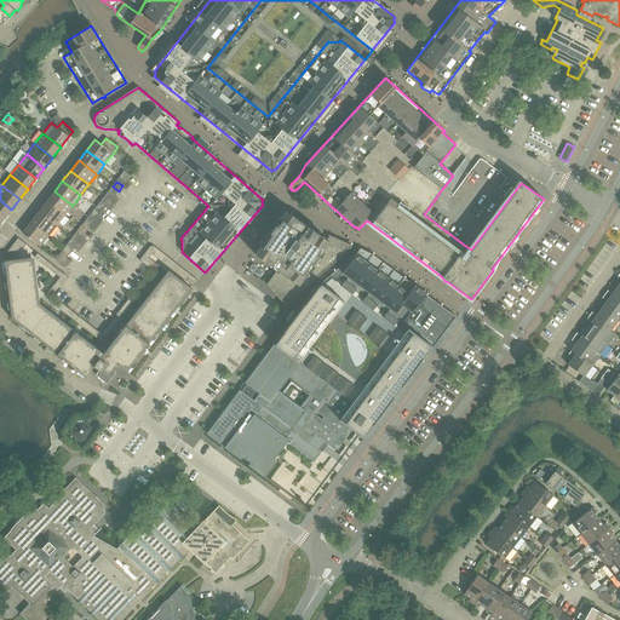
[(114,196),(119,191),(113,187),(108,191),(114,196)]
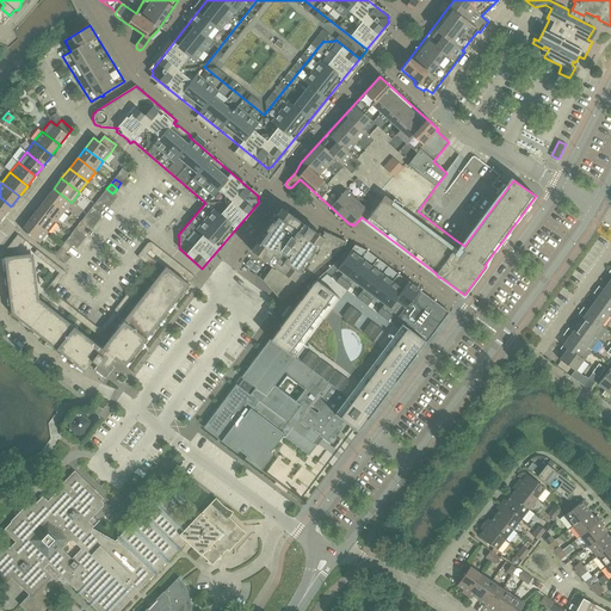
[(54,189),(45,199),(63,213),(72,203),(54,189)]
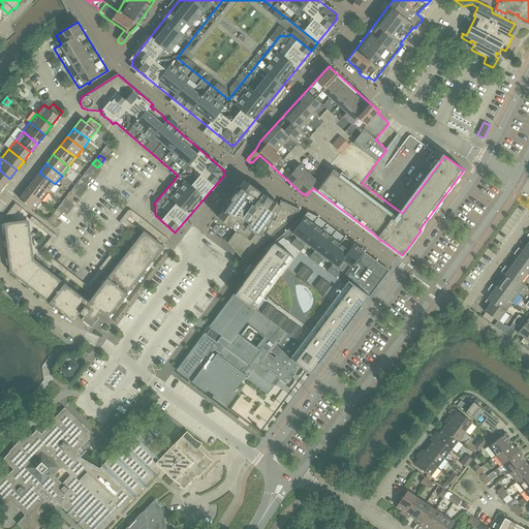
[(0,170),(0,185),(3,187),(9,179),(0,170)]
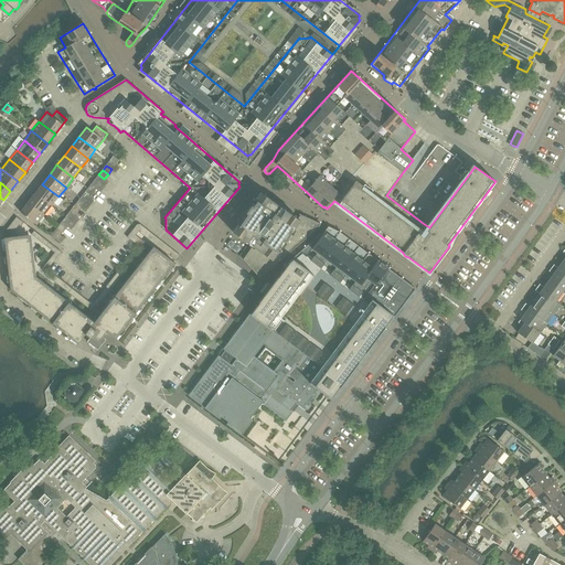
[(51,206),(59,196),(42,184),(34,193),(51,206)]
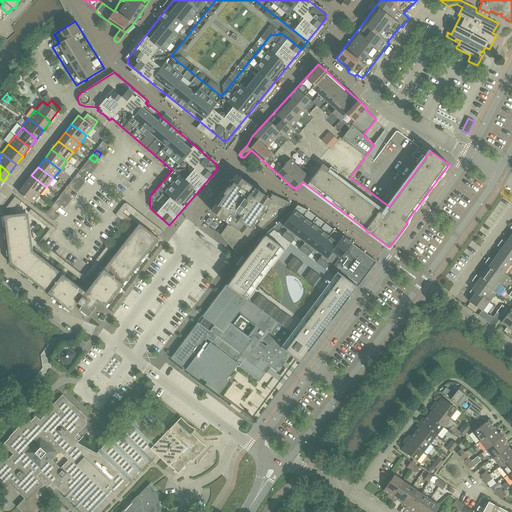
[(83,167),(79,171),(84,175),(88,170),(83,167)]
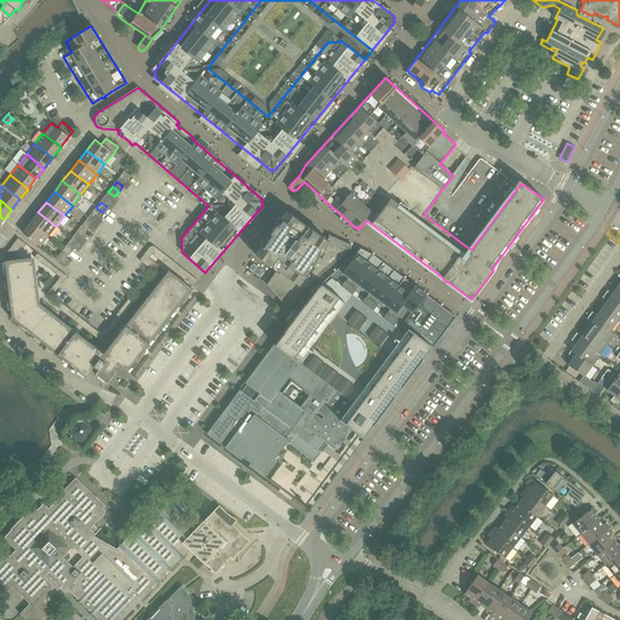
[(98,217),(102,212),(96,207),(92,212),(98,217)]
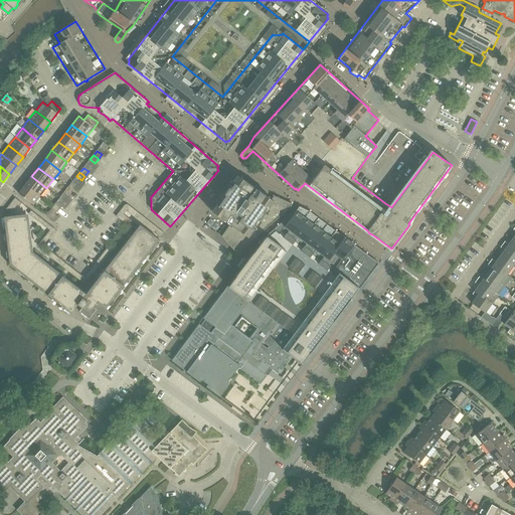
[(216,205),(211,211),(226,221),(218,232),(236,253),(289,206),(291,203),(272,194),(269,198),(237,175),(232,182),(230,182),(229,182),(226,186),(228,188),(224,194),(221,194),(215,202),(216,204),(216,205)]
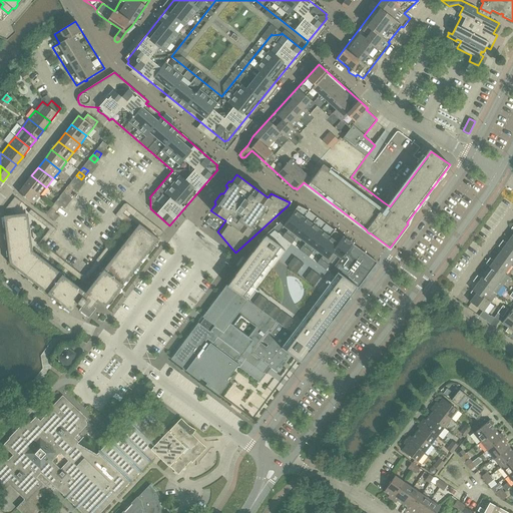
[(31,175),(25,184),(40,195),(46,187),(31,175)]
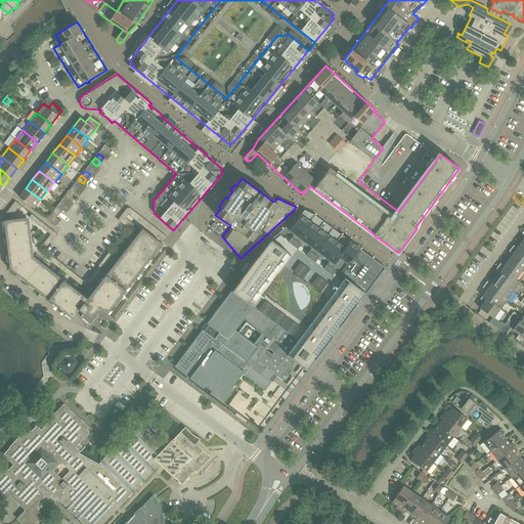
[(34,209),(41,200),(26,188),(18,197),(34,209)]
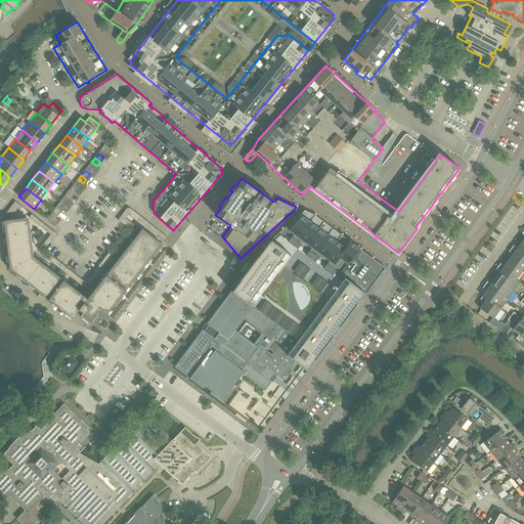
[(71,188),(68,192),(73,197),(76,191),(71,188)]
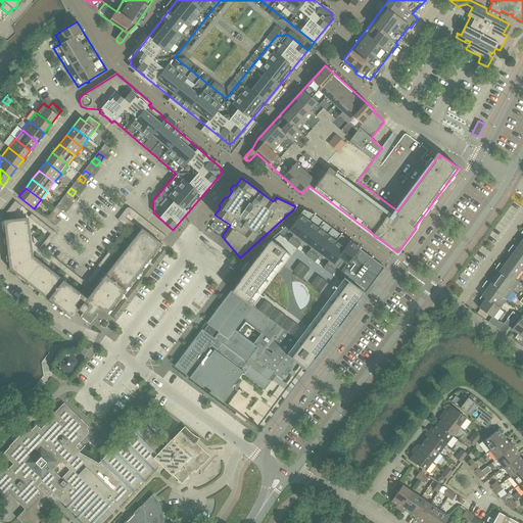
[(69,200),(73,196),(67,192),(64,196),(69,200)]
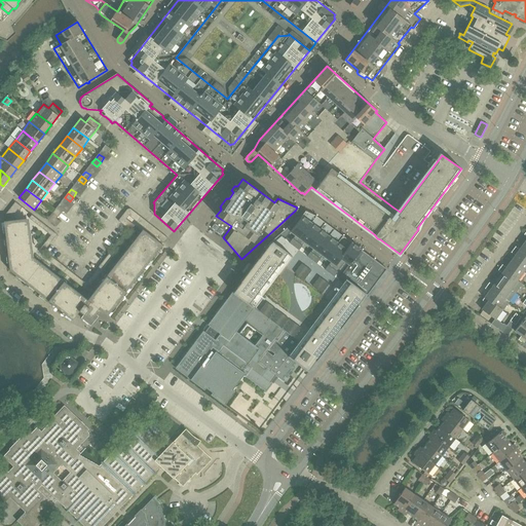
[(160,249),(162,246),(145,231),(89,302),(95,306),(90,311),(87,311),(82,307),(86,302),(31,259),(26,219),(14,220),(14,218),(12,216),(17,210),(20,211),(22,208),(15,201),(5,215),(5,221),(3,221),(6,243),(8,242),(8,246),(7,248),(7,255),(10,257),(10,259),(8,259),(10,270),(19,278),(21,276),(22,277),(23,280),(28,286),(31,285),(33,287),(32,288),(42,296),(43,295),(45,296),(46,299),(51,303),(54,303),(57,304),(54,306),(66,314),(67,313),(69,314),(69,317),(72,320),(79,311),(84,314),(81,317),(90,326),(99,316),(97,314),(100,309),(108,315),(110,312),(110,309),(111,308),(112,309),(121,298),(119,297),(121,295),(123,295),(128,289),(127,286),(129,285),(130,286),(139,275),(138,273),(139,272),(142,271),(146,266),(146,263),(147,261),(149,262),(157,252),(156,251),(157,249),(160,249)]
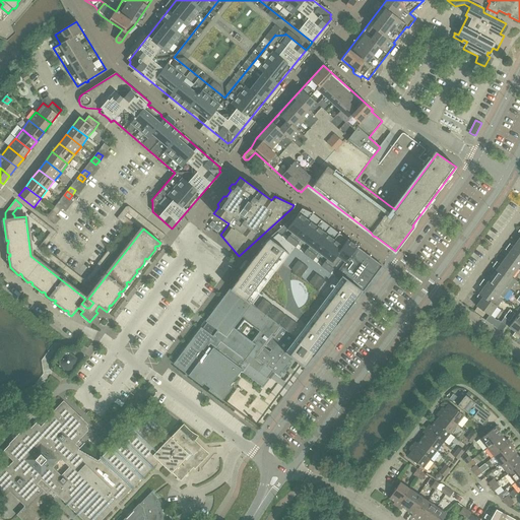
[(54,208),(59,212),(62,208),(57,204),(54,208)]
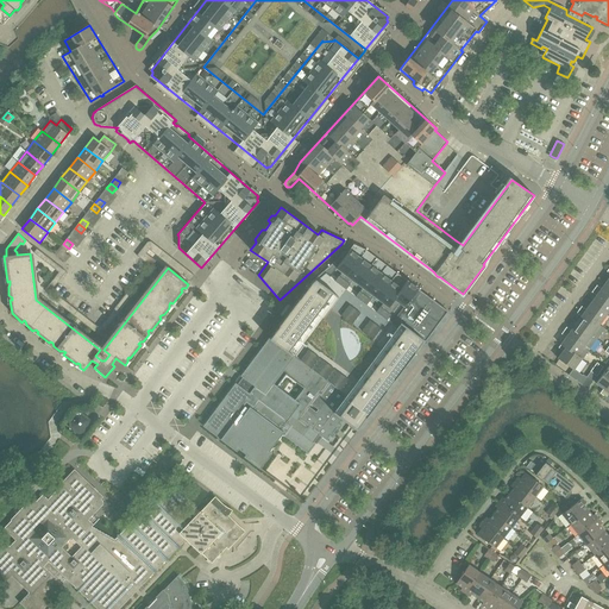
[(194,276),(170,257),(151,242),(148,242),(137,256),(151,267),(156,261),(146,253),(149,250),(189,282),(194,276)]
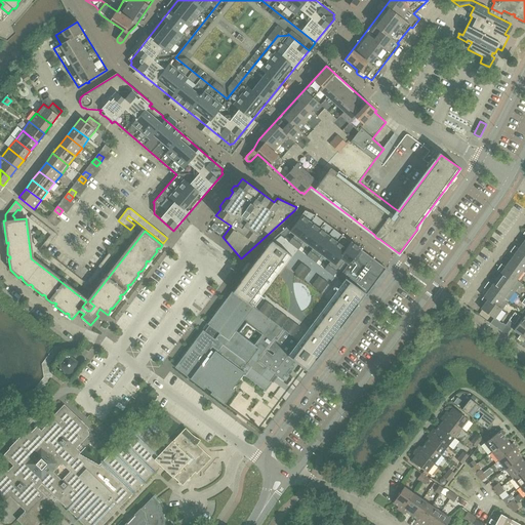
[(55,218),(59,214),(54,210),(50,214),(55,218)]
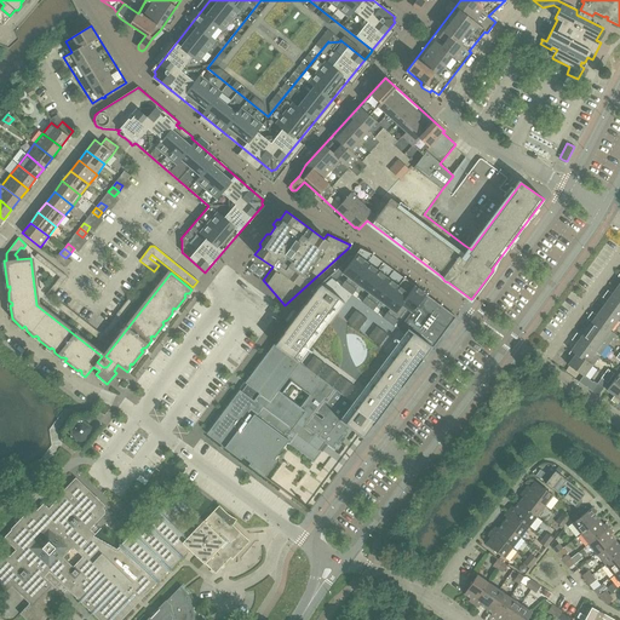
[(362,437),(372,425),(374,426),(386,408),(409,378),(431,349),(455,317),(436,302),(405,280),(361,248),(354,254),(317,287),(283,332),(285,332),(275,345),(274,344),(245,383),(247,385),(242,391),(240,390),(207,435),(222,446),(223,443),(225,446),(224,448),(240,459),(241,457),(252,464),(250,466),(264,477),(276,463),(273,460),(287,442),(314,461),(321,452),(319,449),(325,442),(332,448),(336,443),(338,446),(342,442),(340,441),(343,437),(344,437),(348,434),(345,431),(349,426),(362,437)]
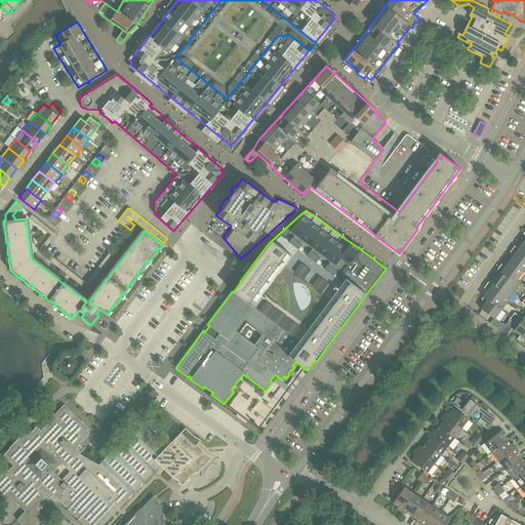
[(56,234),(52,231),(31,214),(29,217),(50,235),(39,250),(40,251),(40,252),(42,253),(44,250),(50,243),(56,234)]
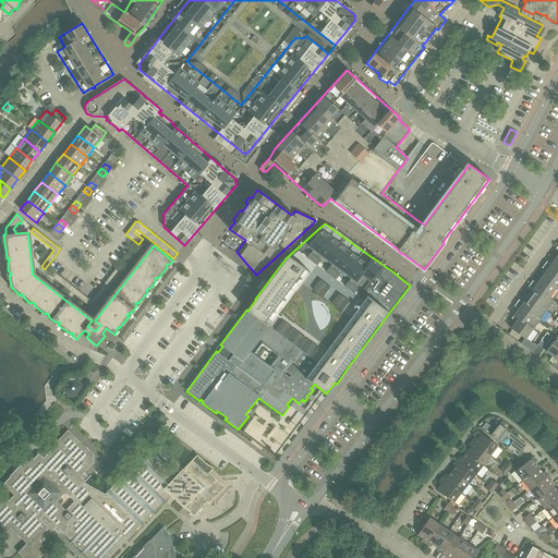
[(557,275),(557,259),(556,258),(550,265),(546,262),(544,265),(557,275)]
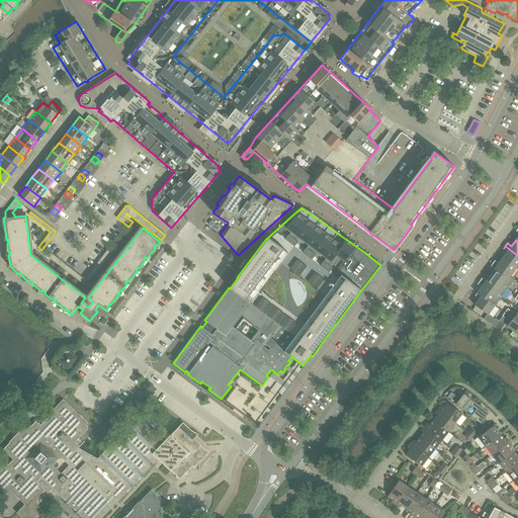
[(503,257),(516,267),(517,268),(517,255),(505,246),(503,249),(507,251),(503,257)]
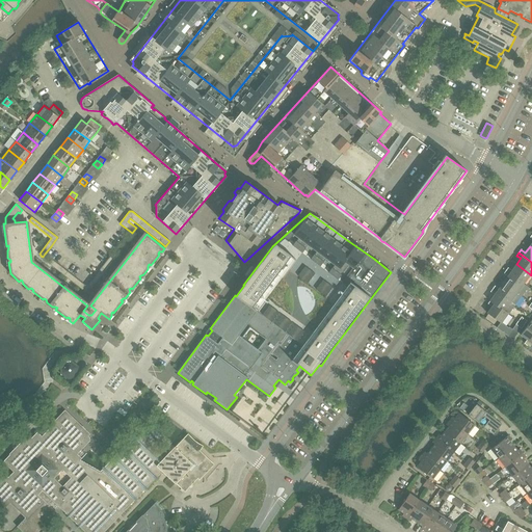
[(110,257),(89,283),(94,287),(114,260),(110,257)]
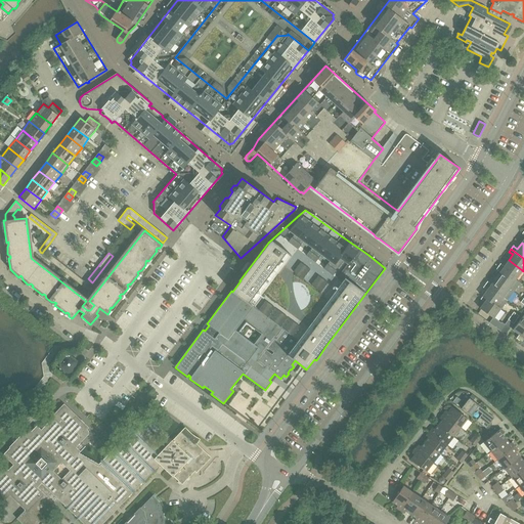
[(82,279),(51,255),(47,260),(78,284),(82,279)]
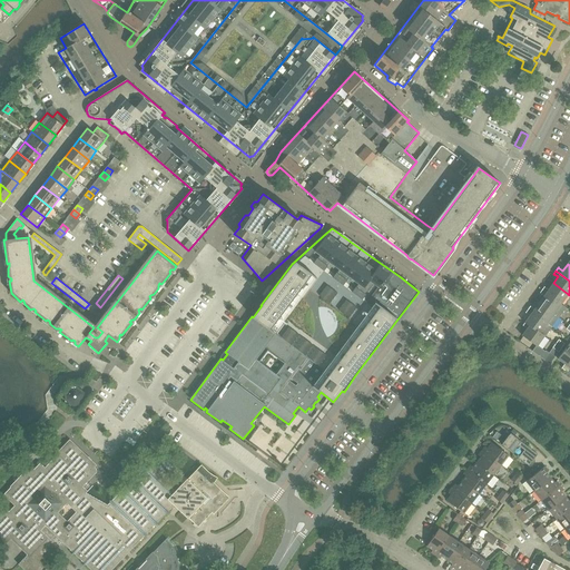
[(544,287),(542,290),(561,304),(568,294),(553,283),(549,290),(544,287)]
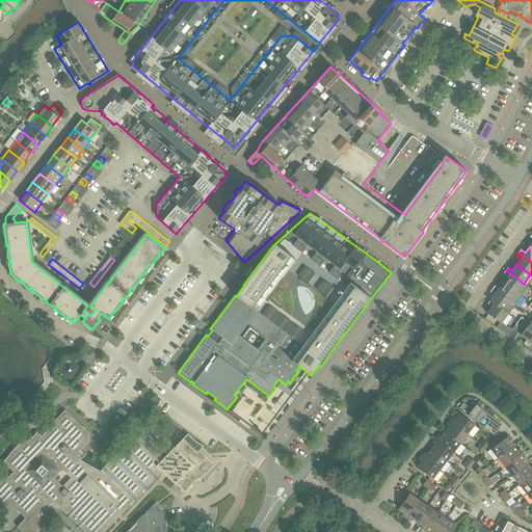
[(528,287),(524,284),(506,270),(503,273),(507,276),(503,283),(522,296),(528,287)]
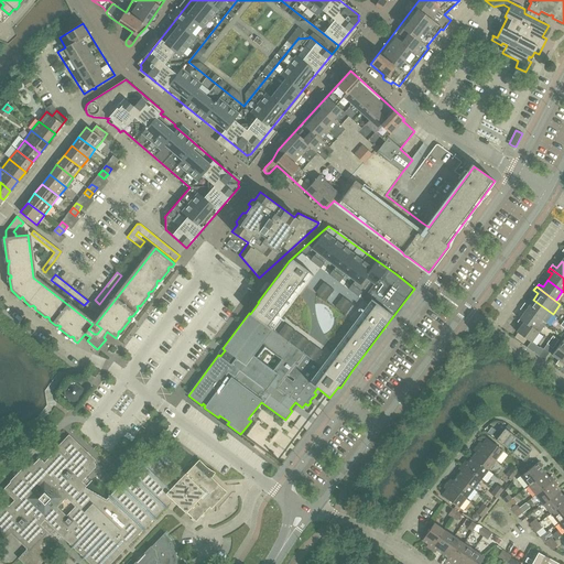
[(524,303),(522,306),(546,324),(553,314),(533,300),(529,306),(524,303)]
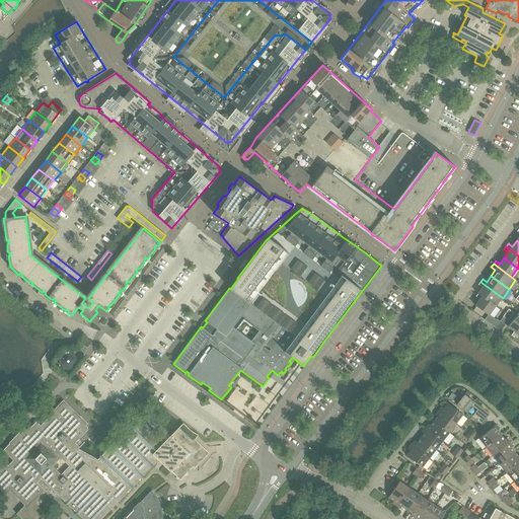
[(478,293),(496,305),(497,306),(503,298),(480,282),(478,285),(483,288),(478,293)]
